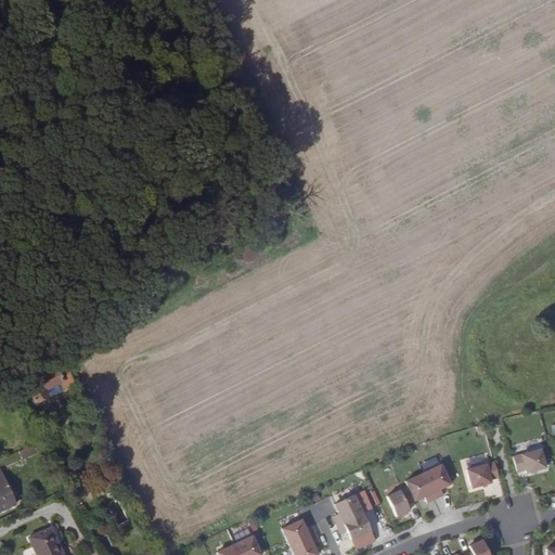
[(64,364),(23,385),(33,404),(46,398),(42,391),(60,383),(63,389),(74,383),(64,364)]
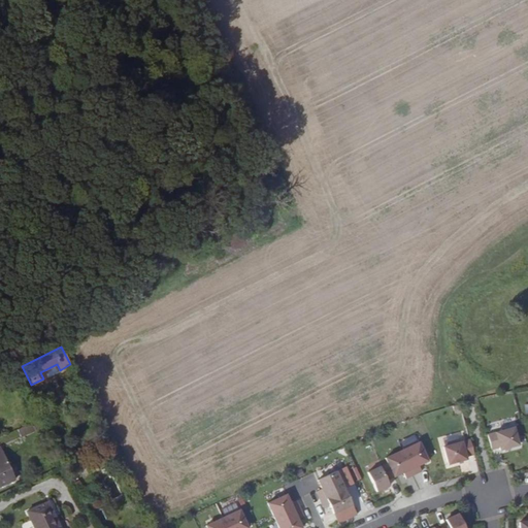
[(40,372),(43,378),(46,380),(59,373),(60,370),(57,364),(40,372)]
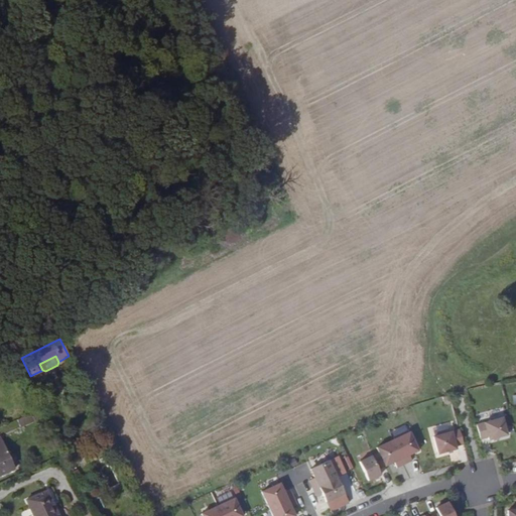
[(29,414),(37,410),(33,401),(25,405),(29,414)]
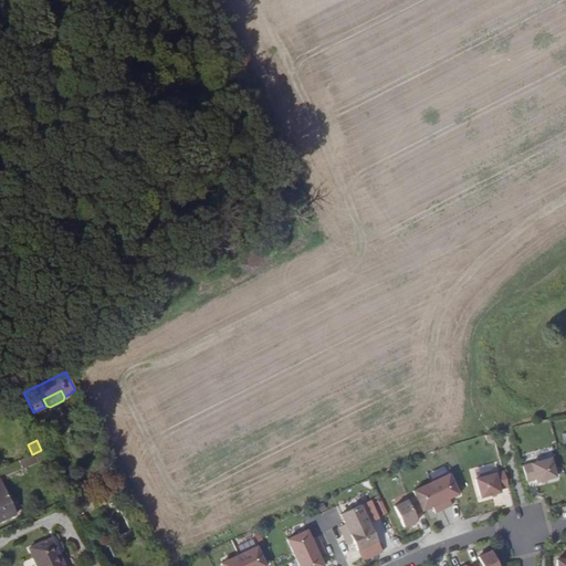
[(37,461),(33,454),(20,460),(23,468),(37,461)]
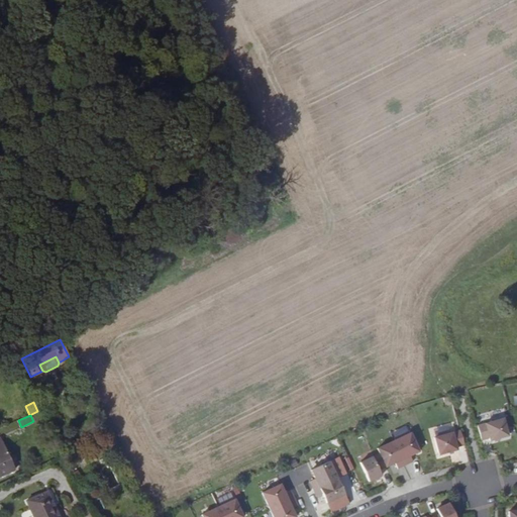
[(503,418),(477,425),(481,440),(489,437),(490,440),(508,435),(503,418)]
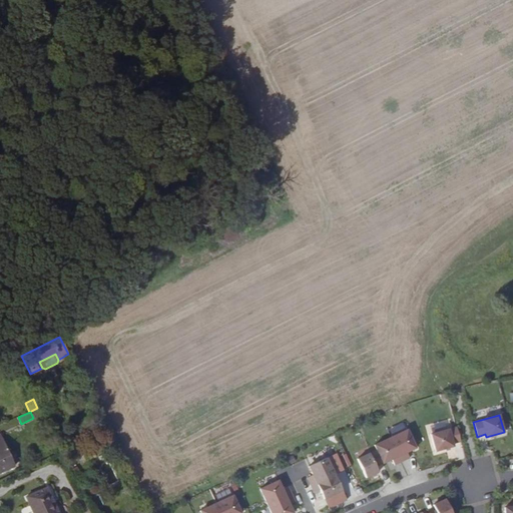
[(456,427),(430,434),(435,451),(453,446),(453,443),(460,441),(456,427)]
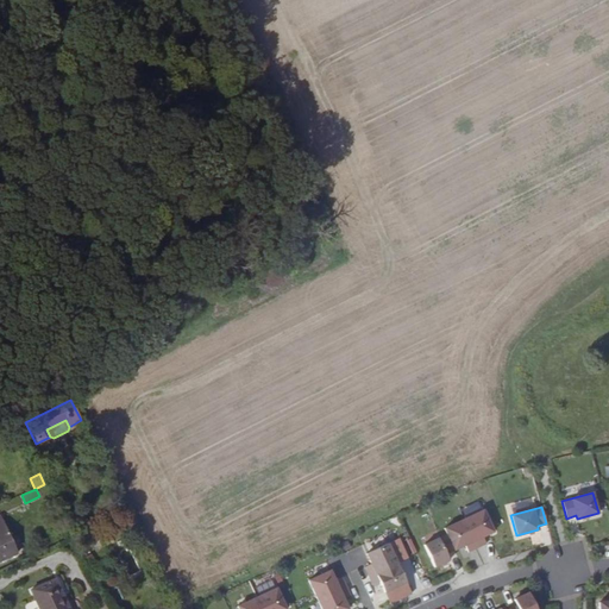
[(483,509),(464,519),(477,547),(485,544),(483,537),(493,531),(483,509)]
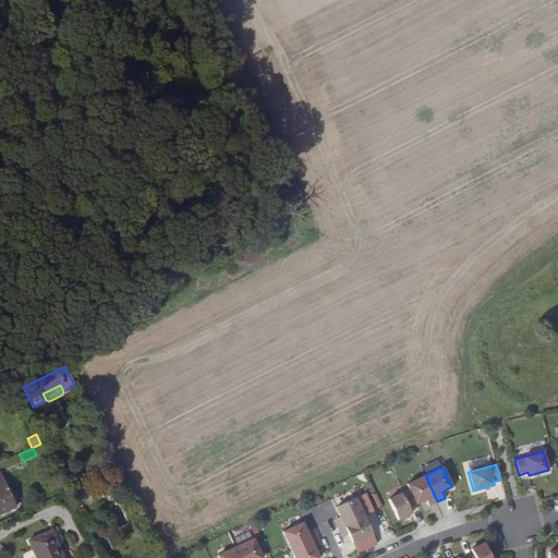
[(0,513),(15,507),(0,473),(0,513)]
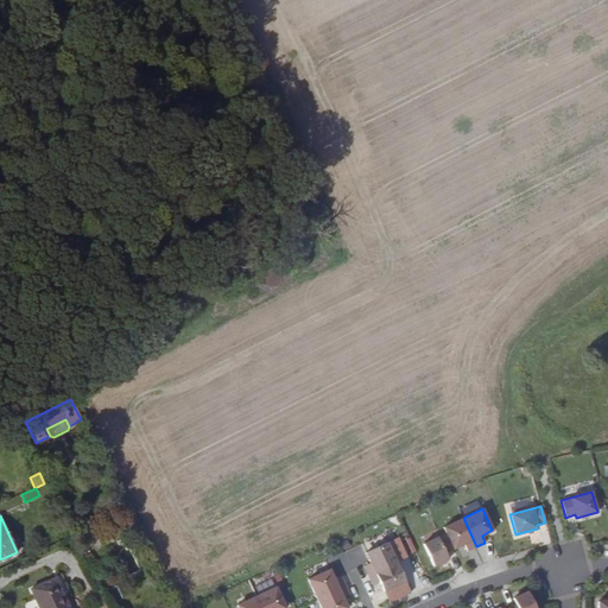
[(463,518),(443,527),(445,532),(454,549),(464,544),(467,551),(476,546),(463,518)]
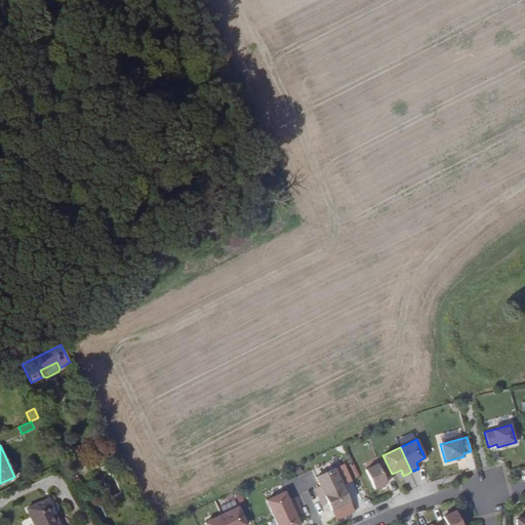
[(385,459),(365,470),(373,489),(387,483),(384,477),(392,474),(385,459)]
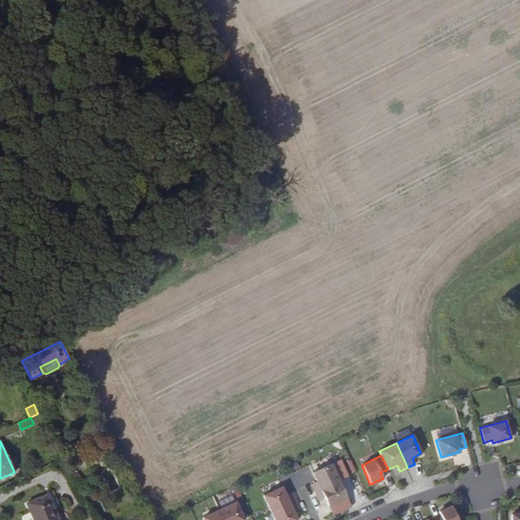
[(338,480),(330,463),(312,472),(316,481),(310,484),(314,492),(338,480)]
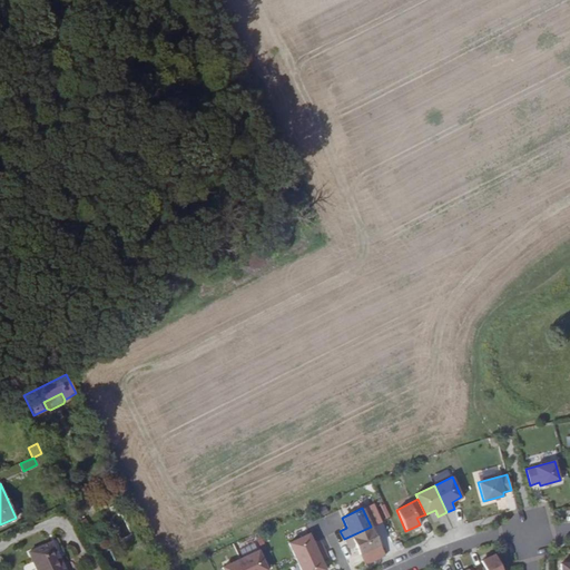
[(85,519),(80,521),(86,532),(90,530),(85,519)]
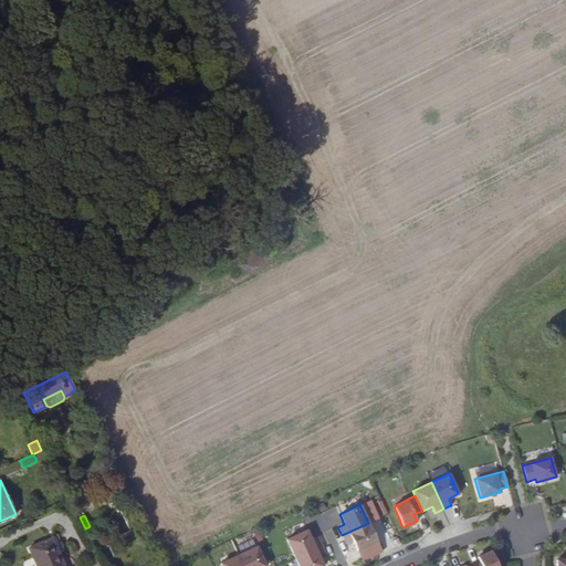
[(368,523),(342,535),(345,544),(352,541),(357,551),(377,541),(368,523)]
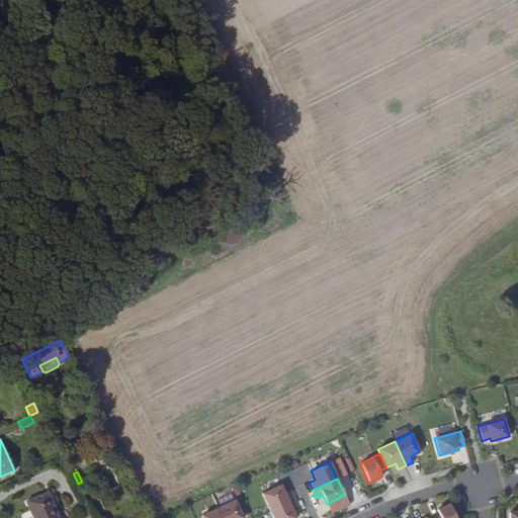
[(281,485),(262,493),(270,510),(294,498),(291,491),(285,494),(281,485)]
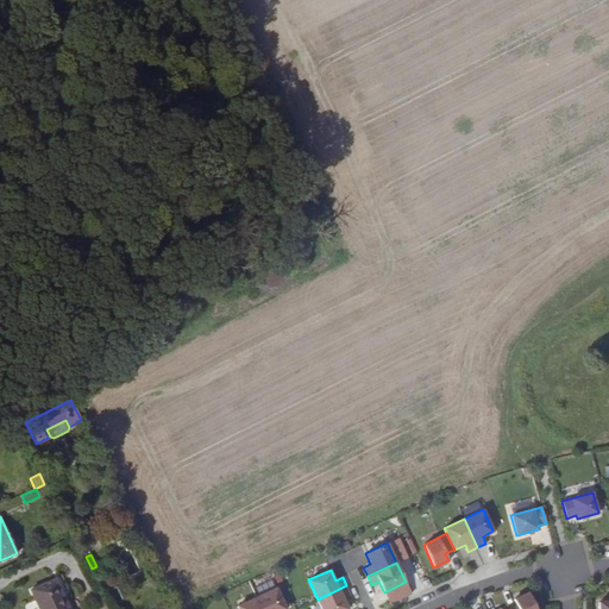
[(31,590),(39,608),(55,608),(66,606),(54,581),(31,590)]
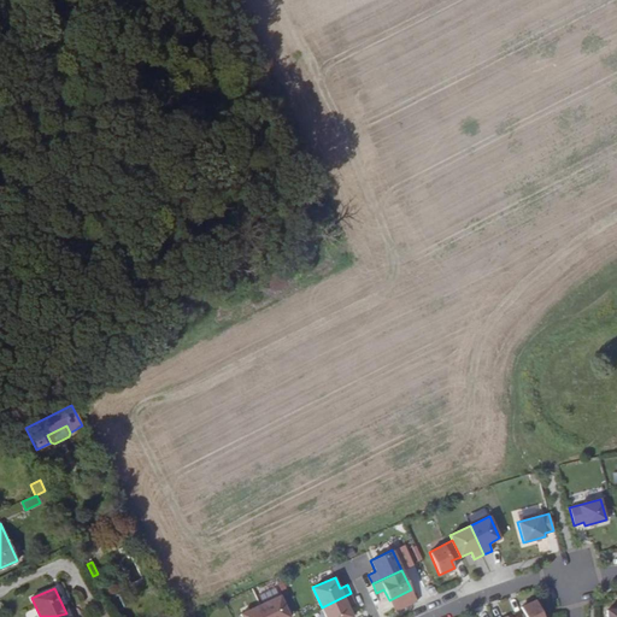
[(351,593),(322,607),(327,616),(351,616),(353,616),(348,606),(356,603),(351,593)]
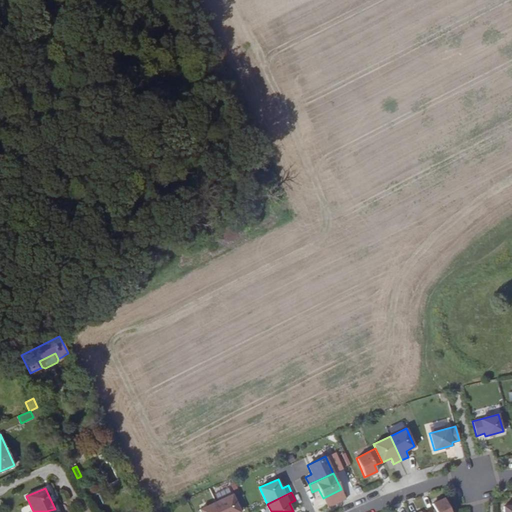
[(232,494),(216,501),(220,511),(239,511),(240,511),(232,494)]
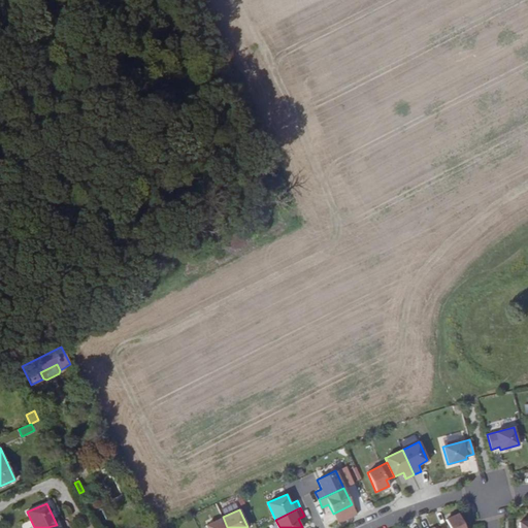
[(449,524),(440,527),(465,527),(459,513),(446,519),(449,524)]
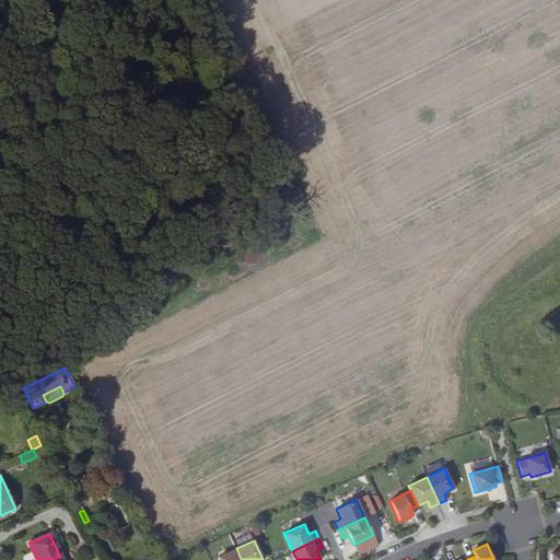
[(241,559),(236,548),(218,557),(219,559),(241,559)]
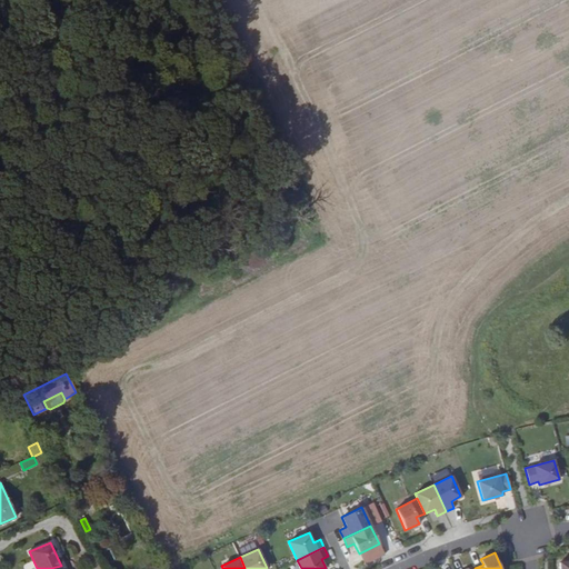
All buildings are outlined.
